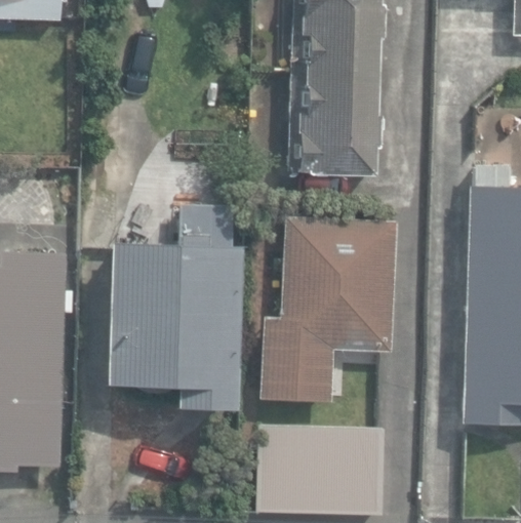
[(67,1),(66,0),(0,0),(0,19),(61,22),(61,1),(67,1)]
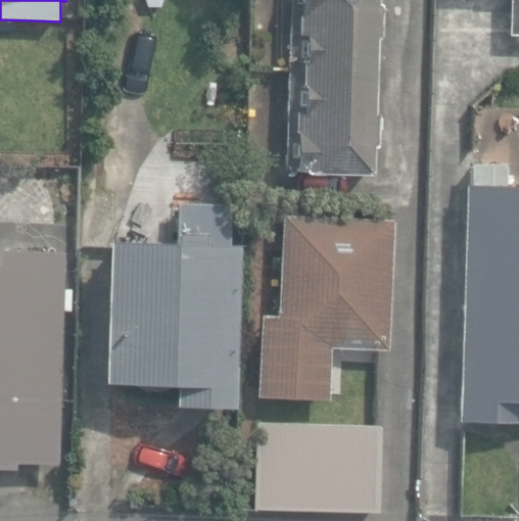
[(294,0),(287,171),(373,174),(374,146),(377,146),(378,114),(374,113),(377,36),(381,36),(382,3),(377,3),(377,0),(294,0)]
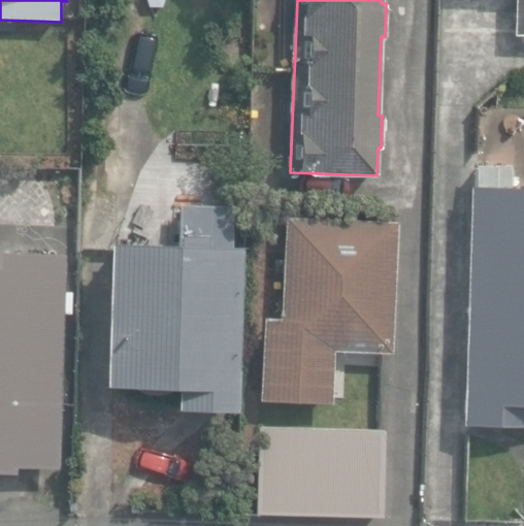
[(467,427),(523,428),(523,190),(516,190),(516,169),(475,168),(467,427)]
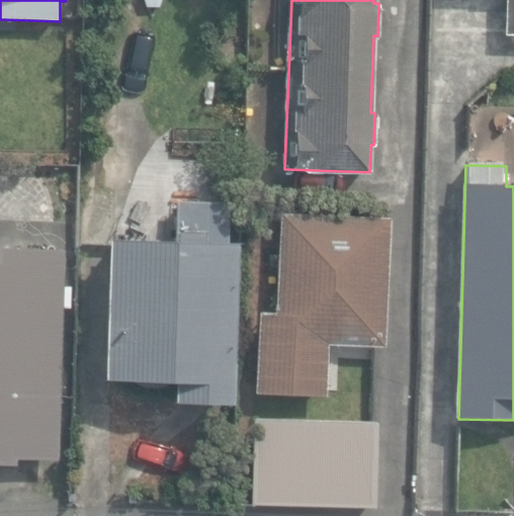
[(176,405),(234,407),(237,309),(239,246),(231,245),(232,207),(177,205),(176,243),(110,241),(105,381),(168,384),(177,384),(176,397),(176,405)]
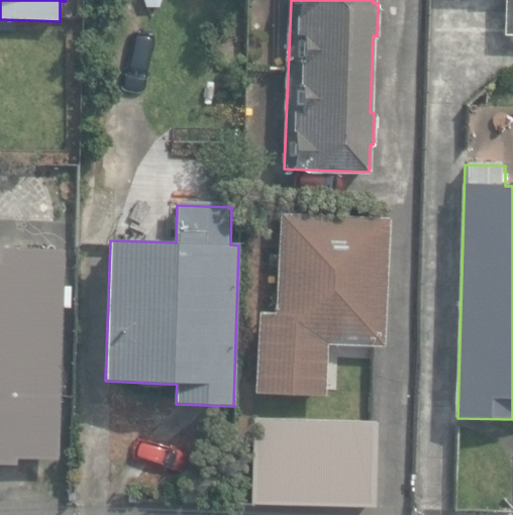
[(258,394),(326,398),(329,344),(330,340),(384,343),(391,219),(285,213),(282,252),(273,252),(272,269),(281,270),(278,312),(263,311),(258,394)]
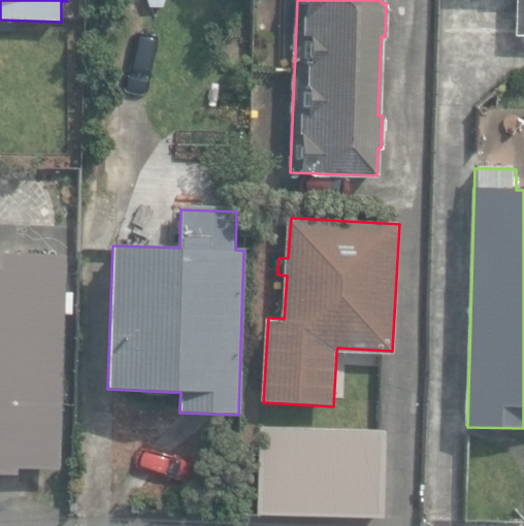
[(61,470),(67,256),(0,253),(0,473),(17,474),(17,468),(61,470)]
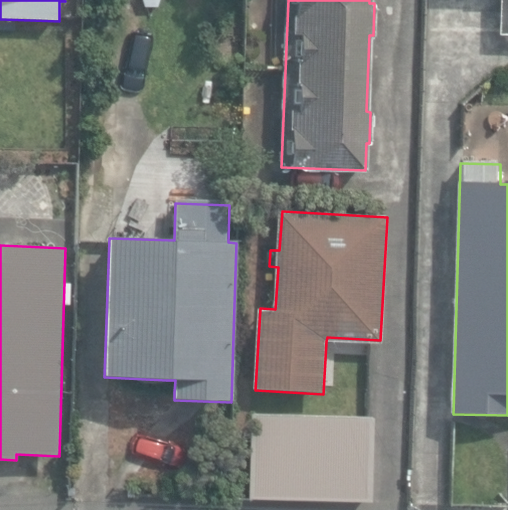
[(254,498),(373,500),(374,419),(256,417),(254,498)]
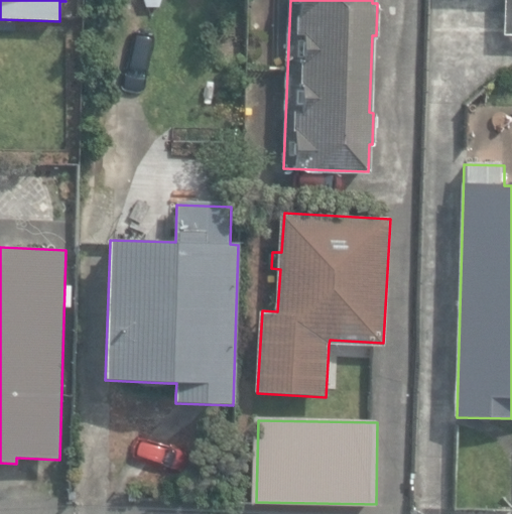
All buildings are outlined.
